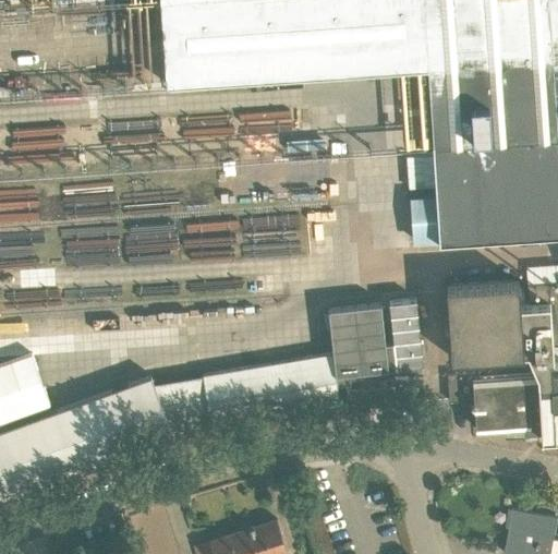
[(538,376),(538,381),(474,386),(473,376),(448,377),(450,405),(474,404),(476,432),(518,430),(531,429),(542,437),(542,440),(557,438),(557,0),(159,0),(165,85),(426,68),(433,158),(435,190),(439,244),(557,237),(557,285),(528,287),(529,308),(521,308),(519,286),(448,290),(452,361),(524,357),(523,354),(529,353),(538,376)]
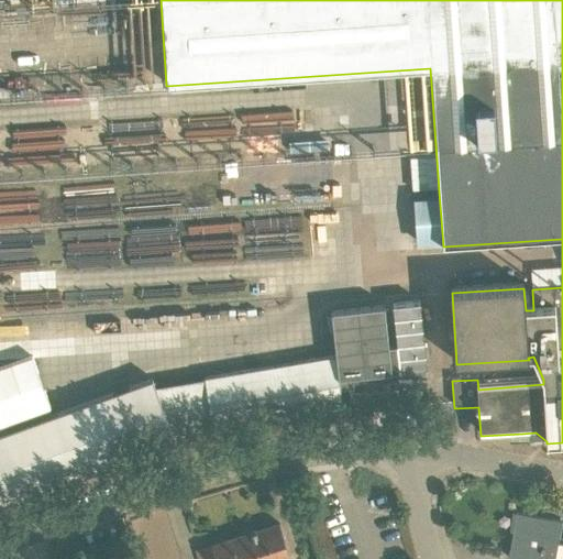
[(439,192),(437,160),(411,162),(414,194),(439,192)]
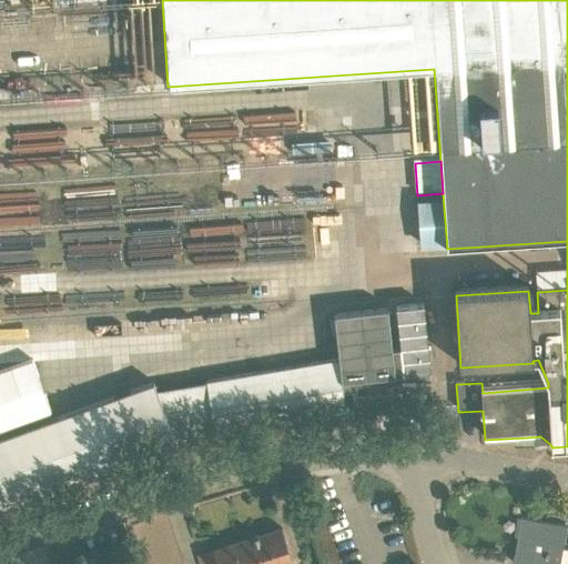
[(343,385),(356,383),(432,374),(424,308),(395,311),(401,351),(393,352),(388,312),(334,318),(340,362),(343,385)]
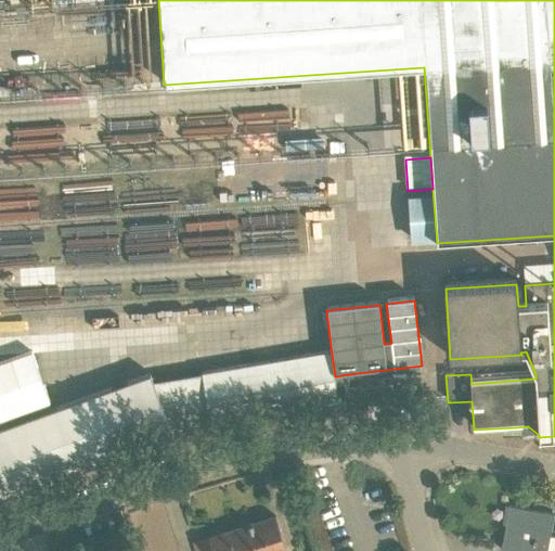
[(49,349),(0,368),(0,422),(66,398),(49,349)]
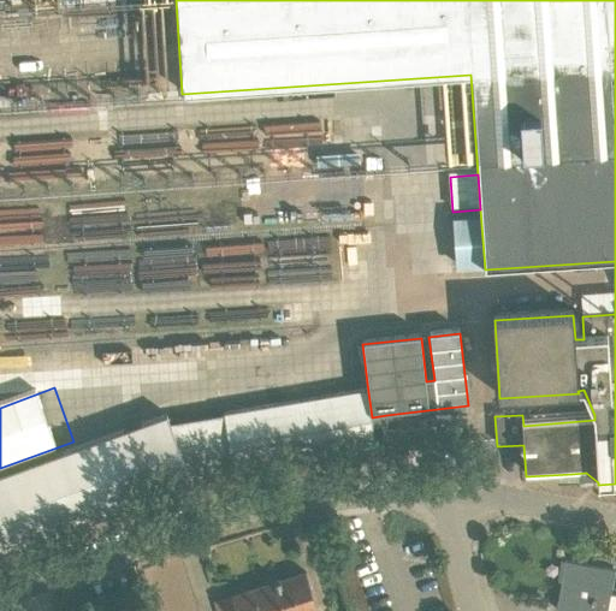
[(372,434),(365,392),(221,416),(221,419),(171,427),(167,419),(0,478),(0,555),(193,486),(191,481),(374,450),(375,452),(467,451),(467,420),(434,420),(434,421),(397,422),(397,434),(372,434)]
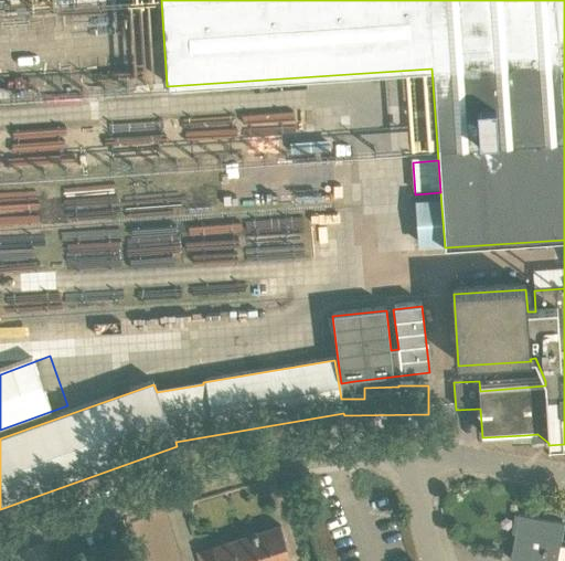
[(556,560),(563,527),(519,519),(516,531),(511,557),(510,560),(556,560)]
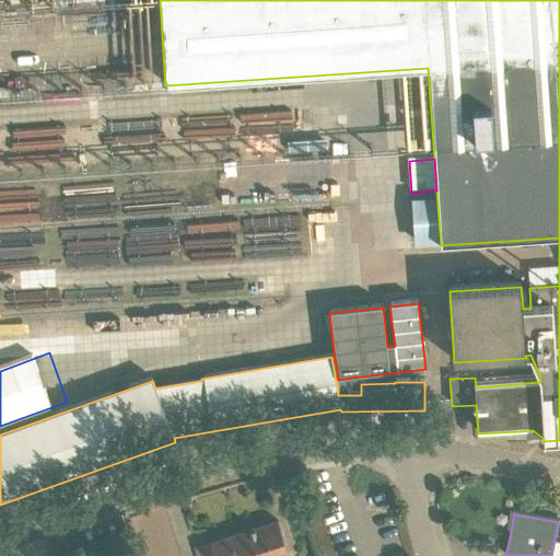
[(278,524),(275,525),(195,549),(197,555),(288,555),(278,524)]
